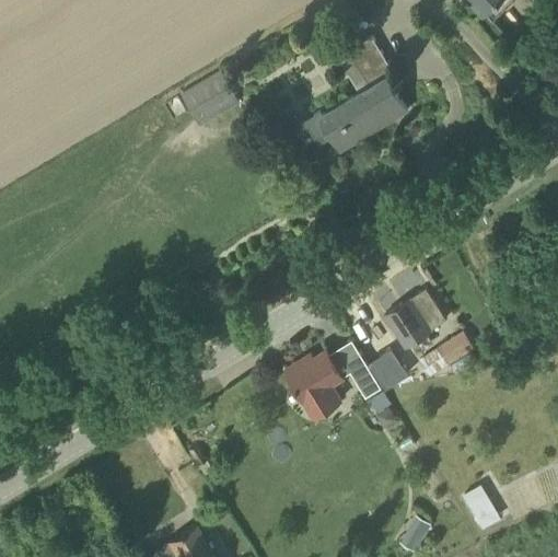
[(497,0),(465,0),(481,15),(497,0)]
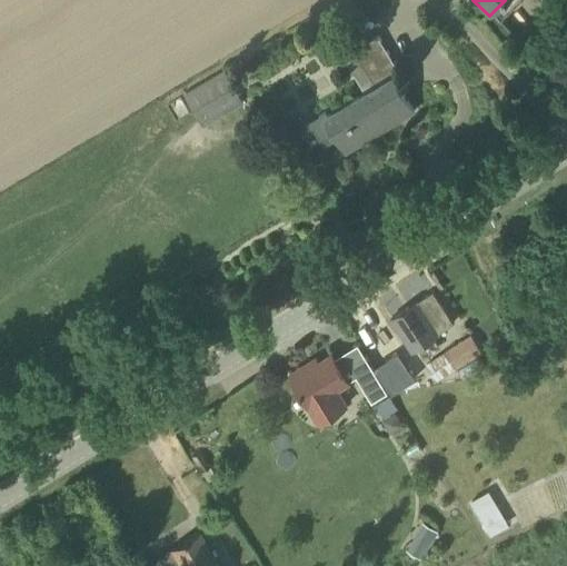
[(345,154),(411,112),(393,81),(399,77),(376,40),(354,55),(376,90),(364,97),(325,120),(337,140),(345,154)]
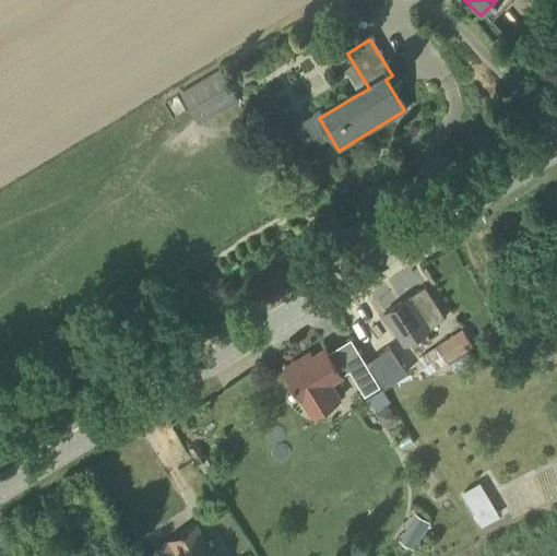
[(190,117),(228,94),(215,73),(178,96),(190,117)]
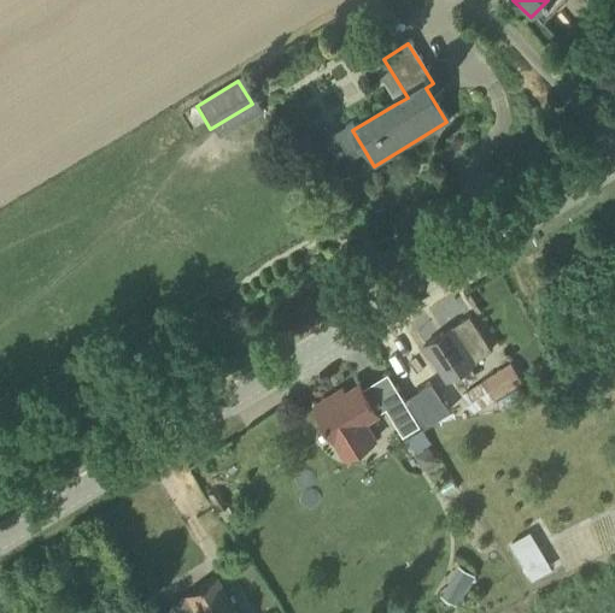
[(445,382),(491,353),(468,318),(422,348),(445,382)]
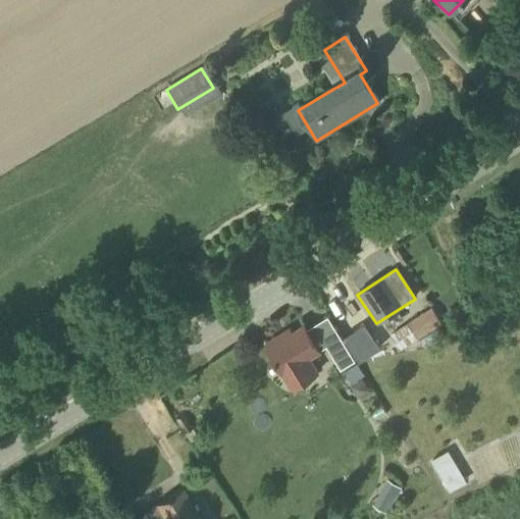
[(417,341),(439,326),(429,311),(408,325),(417,341)]
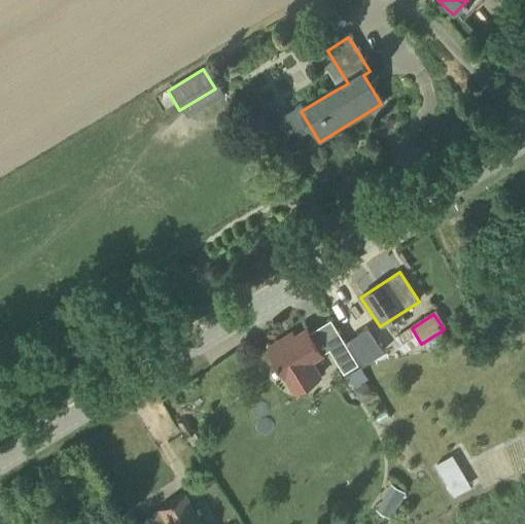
[(294,395),(308,387),(306,385),(314,380),(306,365),(321,356),(306,330),(269,353),(294,395)]
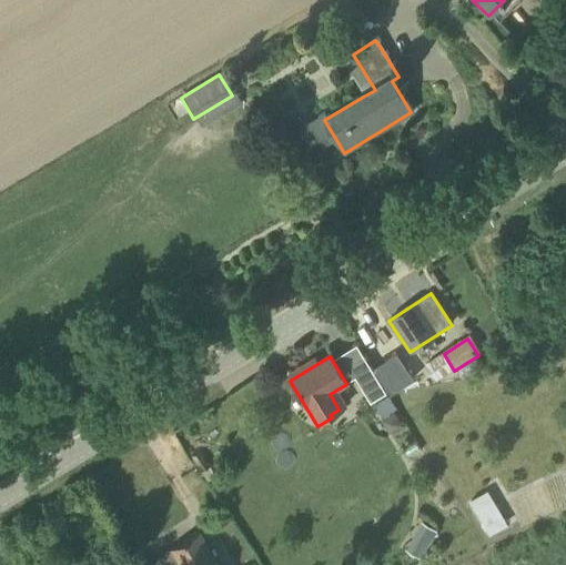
[(369,404),(384,394),(369,369),(353,379),(369,404)]
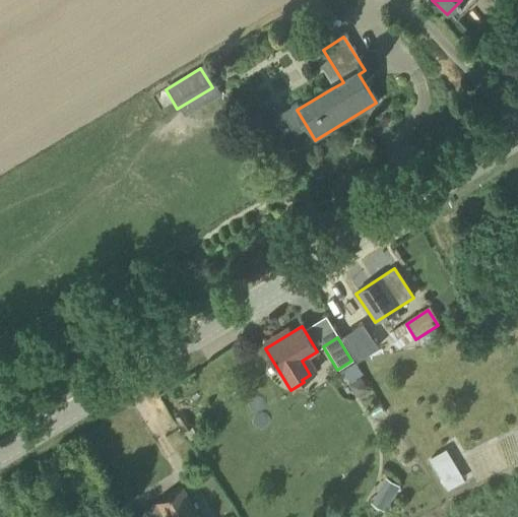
[(446,450),(428,461),(446,492),(464,480),(446,450)]
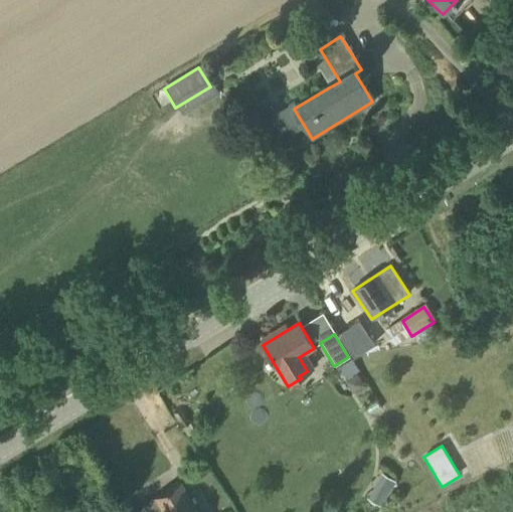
[(380,474),(374,482),(390,491),(395,483),(380,474)]
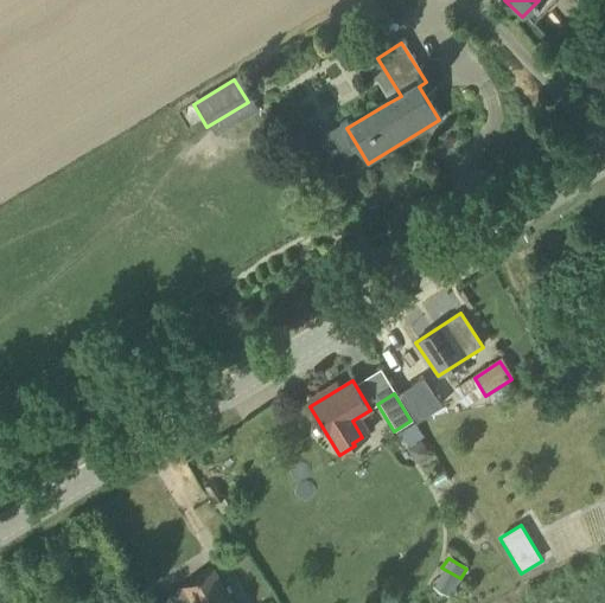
[(227,602),(210,570),(166,596),(170,602),(227,602)]
